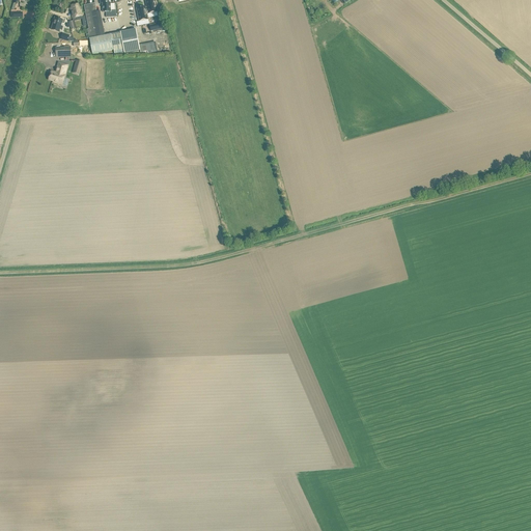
[(156,5),(155,0),(154,0),(152,0),(151,0),(150,0),(150,1),(146,2),(147,8),(145,9),(145,7),(137,9),(140,22),(148,21),(147,15),(157,14),(157,10),(158,10),(157,5),(156,5)]
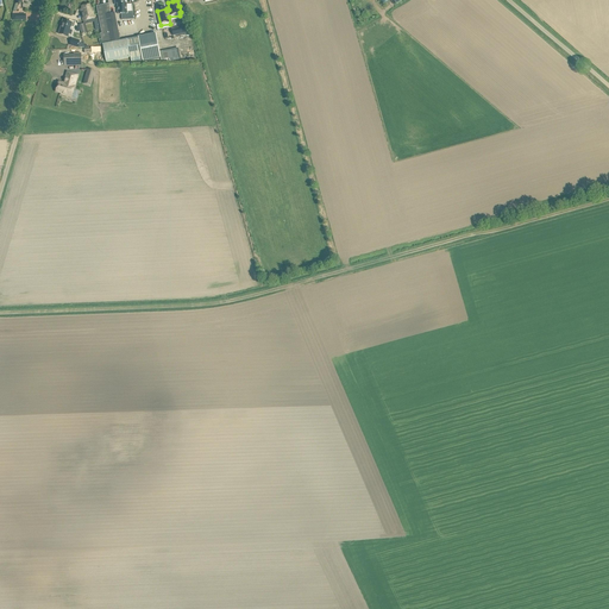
[(121,14),(121,20),(132,20),(132,13),(127,13),(127,4),(118,5),(119,14),(121,14)]
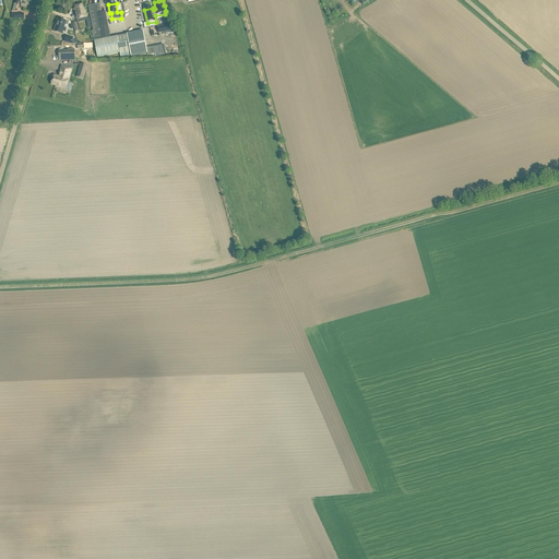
[(97,58),(120,54),(121,58),(131,56),(131,57),(147,54),(143,32),(110,38),(105,13),(102,13),(102,11),(100,4),(88,7),(94,31),(93,32),(97,58)]
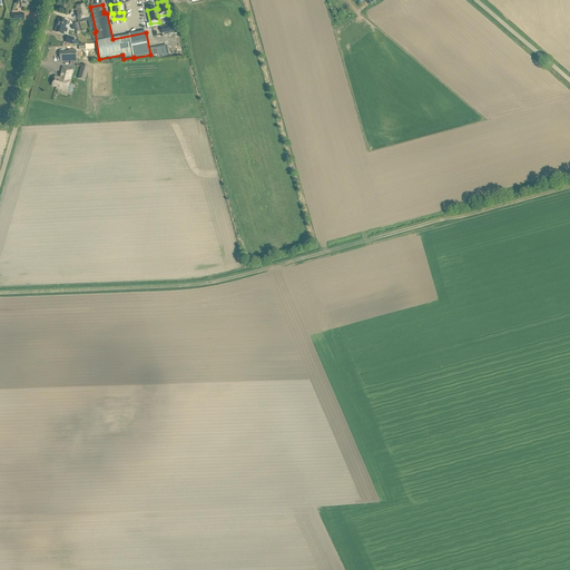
[(86,8),(85,8),(85,6),(75,8),(78,21),(89,19),(87,11),(86,8)]
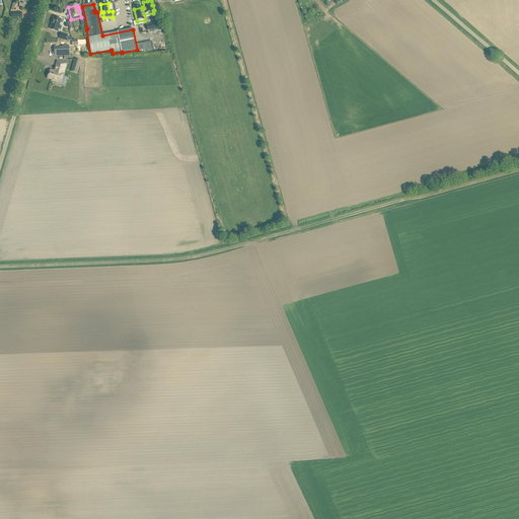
[(51,30),(58,32),(59,29),(61,30),(62,27),(60,26),(61,20),(54,18),(51,30)]
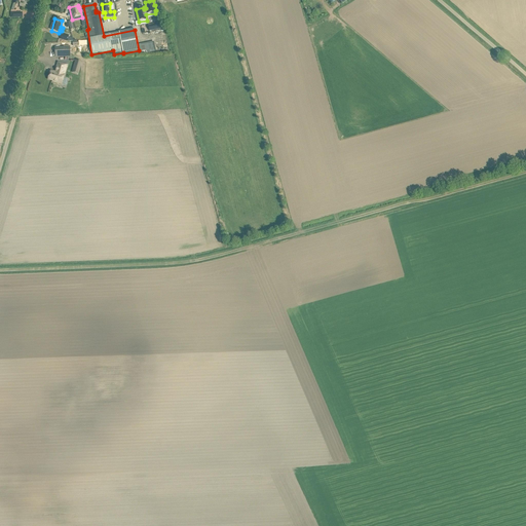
[(143,51),(150,51),(150,44),(153,44),(153,41),(156,40),(156,42),(161,42),(161,38),(157,38),(157,36),(150,37),(150,34),(146,34),(146,33),(142,34),(142,40),(148,40),(149,43),(145,44),(145,47),(142,47),(143,51)]
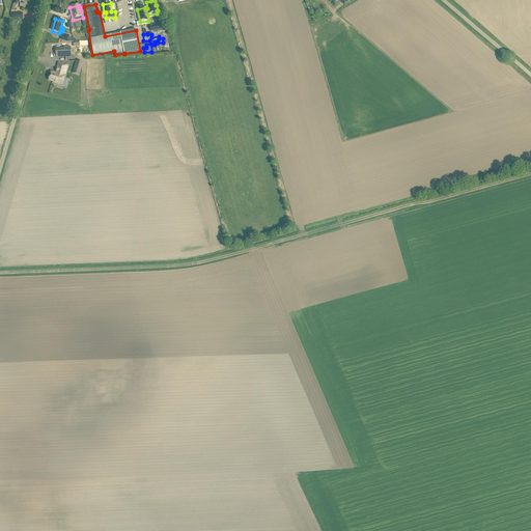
[(61,40),(68,44),(71,37),(63,34),(61,40)]
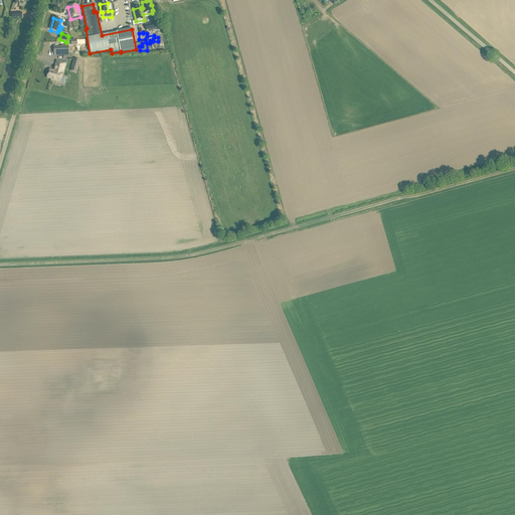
[(54,48),(54,56),(68,55),(68,48),(54,48)]
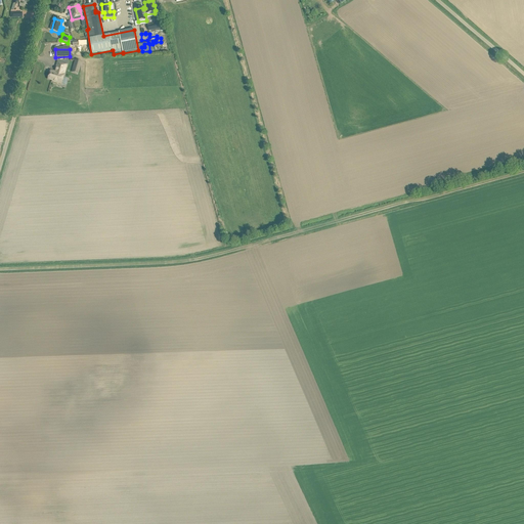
[(76,60),(73,74),(80,75),(82,61),(76,60)]
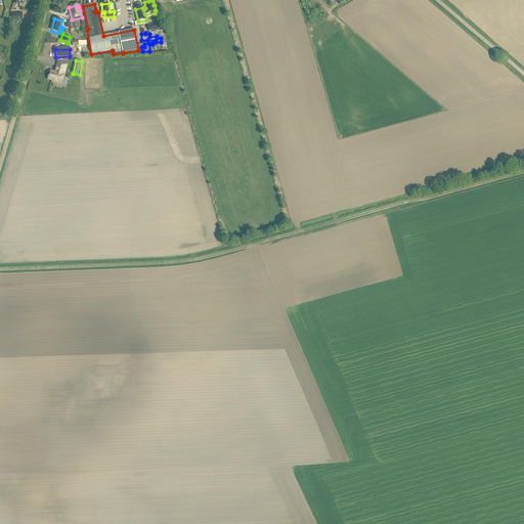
[(53,82),(61,84),(64,76),(63,76),(64,71),(66,71),(67,66),(58,63),(56,68),(58,69),(57,73),(55,73),(51,72),(49,80),(53,81),(53,82)]
